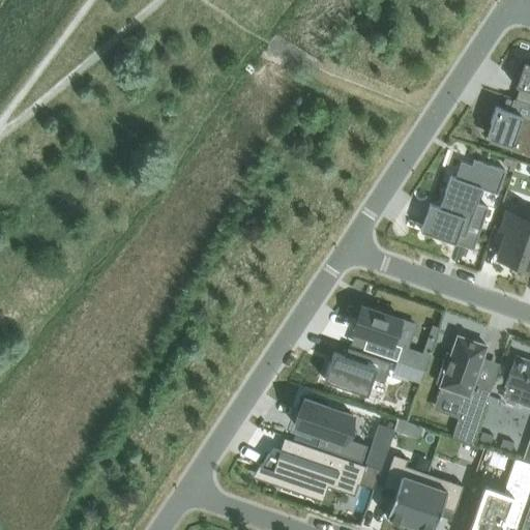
[(529,61),(525,60),(516,85),(529,90),(529,61)]
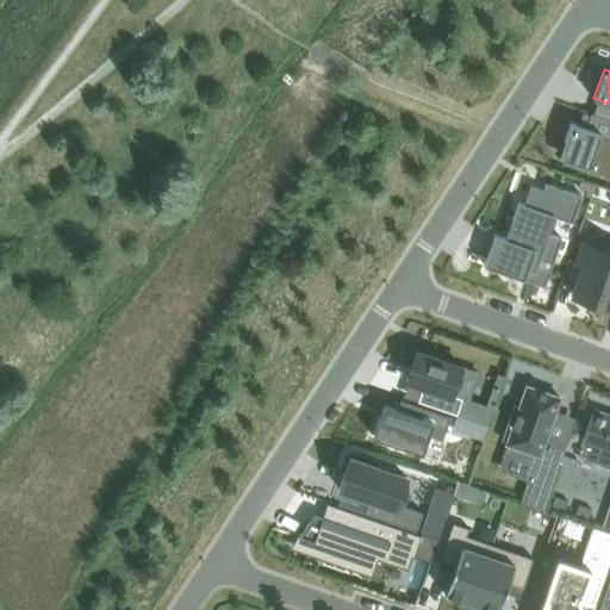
[(561,151),(561,153),(561,154),(562,155),(562,156),(564,157),(565,159),(566,160),(565,162),(562,161),(562,163),(609,179),(609,118),(591,112),(591,114),(586,128),(579,124),(571,122),(565,141),(562,147),(562,148),(561,149),(561,151)]
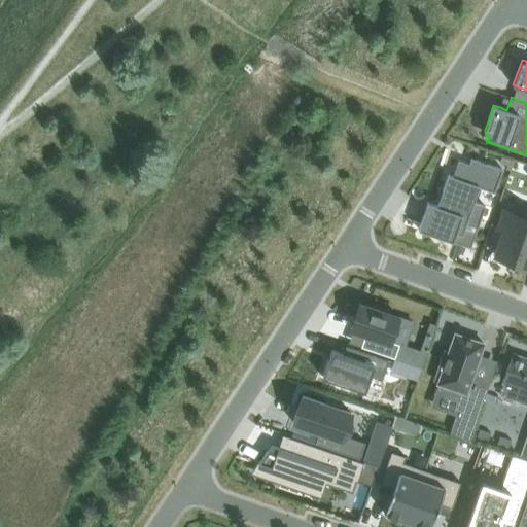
[(501,155),(500,162),(507,164),(506,168),(511,169),(514,160),(501,155)]
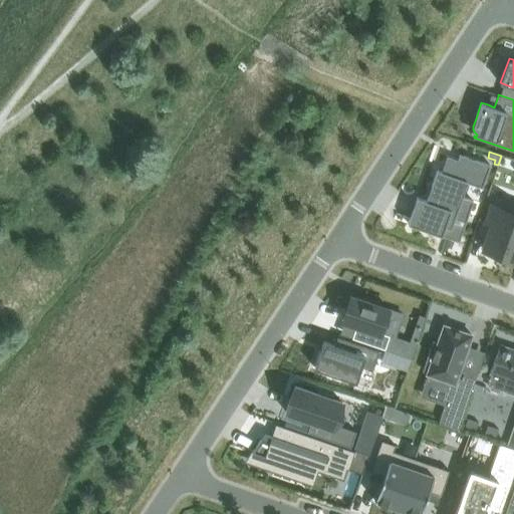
[(418,197),(408,223),(442,235),(445,226),(452,228),(457,213),(468,217),(474,201),(462,197),(468,182),(483,187),(491,165),(460,154),(459,159),(448,156),(442,172),(437,170),(427,200),(418,197)]
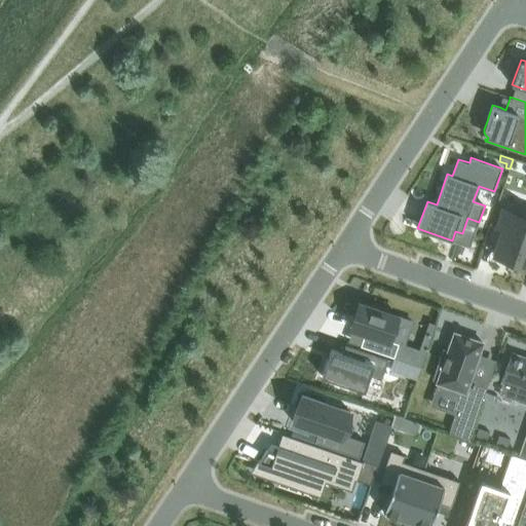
[(503,229),(494,255),(512,261),(525,220),(525,205),(508,199),(497,227),(503,229)]
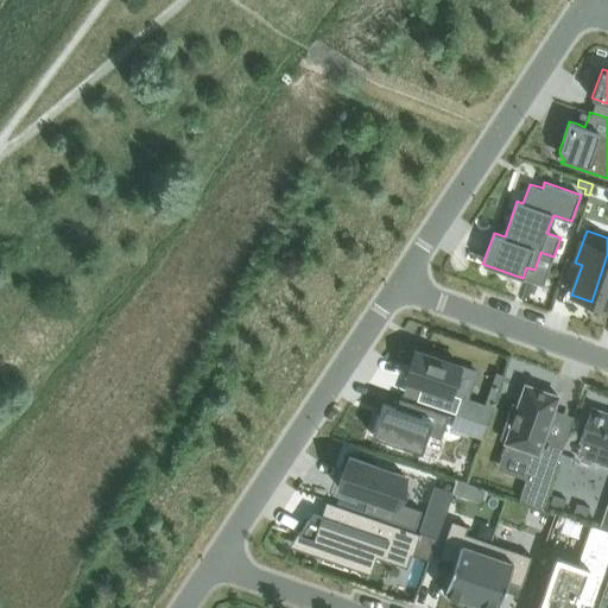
[(607,254),(591,302),(607,306),(607,254)]
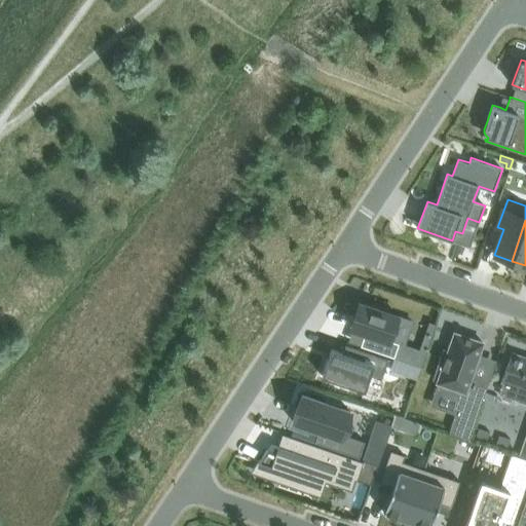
[(359,302),(350,328),(365,333),(361,345),(395,358),(399,343),(390,340),(399,316),(390,313),(385,311),(386,309),(387,307),(373,303),(373,304),(372,307),(369,306),(359,302)]
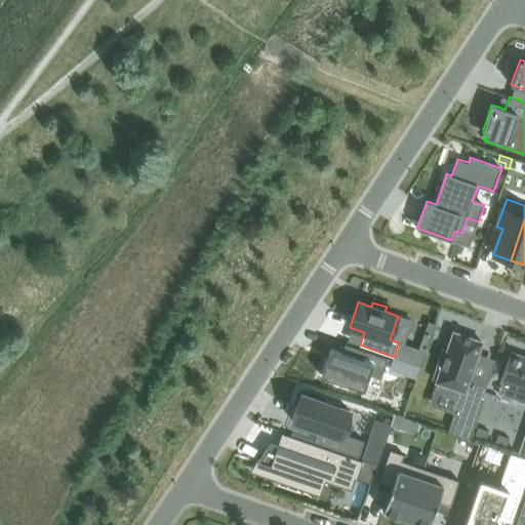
[(482,341),(453,331),(447,350),(443,348),(433,378),(437,379),(437,381),(440,382),(438,388),(460,396),(448,432),(468,438),(488,380),(471,374),(482,341)]
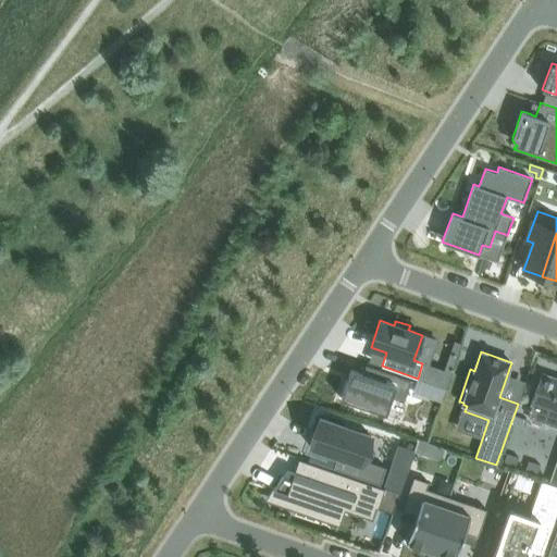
[(350,369),(341,398),(386,413),(393,396),(405,400),(411,380),(381,369),(367,364),(363,373),(350,369)]
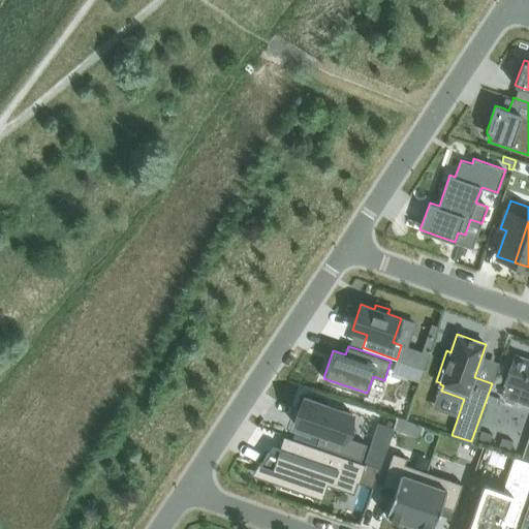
[(421,351),(415,366),(424,369),(425,369),(429,354),(421,351)]
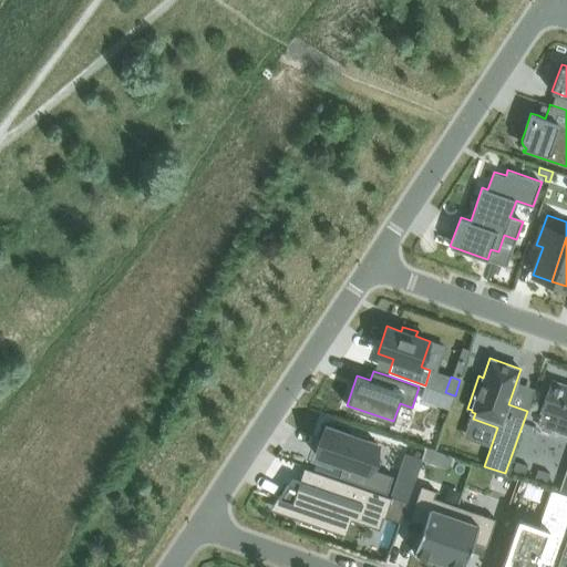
[(543,412),(538,424),(555,430),(559,418),(566,420),(566,384),(552,380),(542,411),(543,412)]
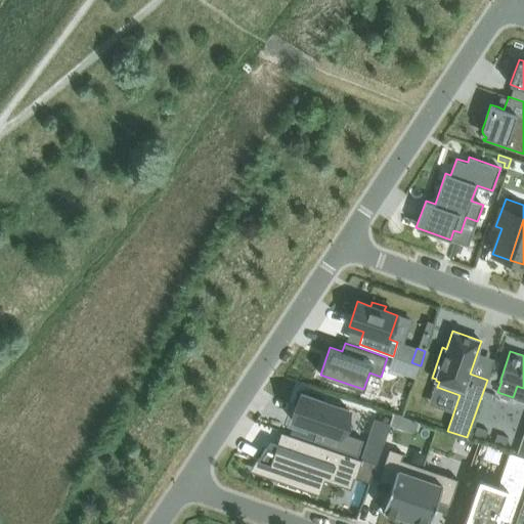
[(396,357),(392,368),(416,377),(420,365),(411,362),(396,357)]
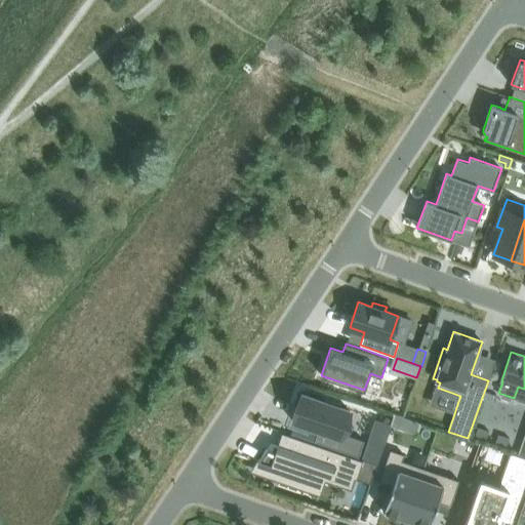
[(342,433),(350,411),(339,407),(340,403),(325,398),(324,402),(301,394),(292,420),(318,430),(315,441),(359,456),(364,440),(342,433)]
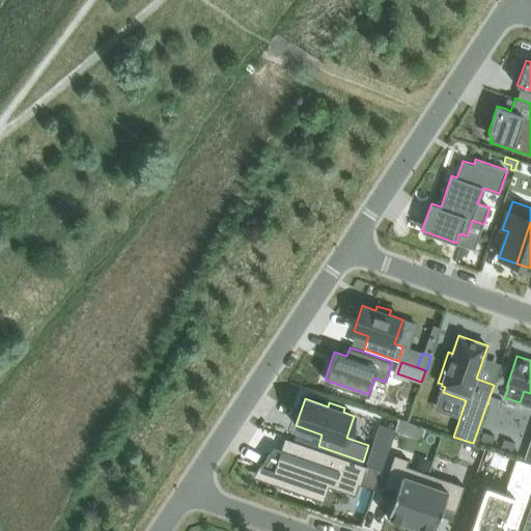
[(399,419),(395,430),(421,439),(425,427),(399,419)]
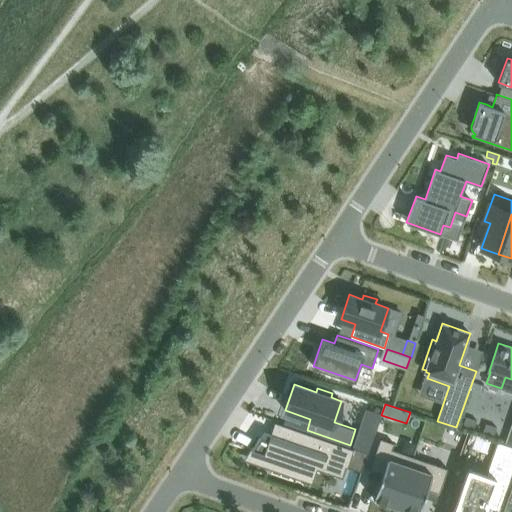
[(477,420),(466,417),(463,425),(474,428),(477,420)]
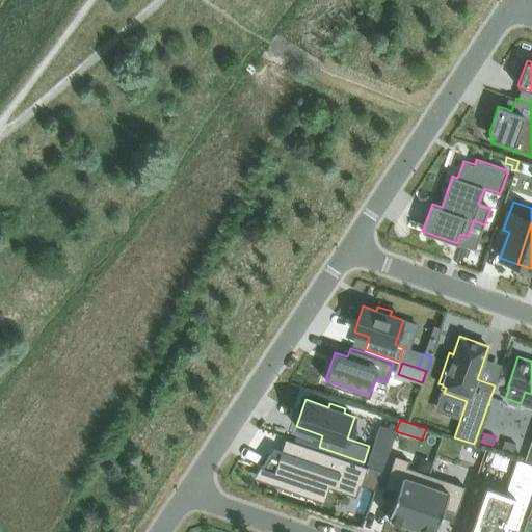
[(262,466),(261,468),(266,470),(263,480),(267,482),(304,496),(304,495),(310,497),(315,482),(316,482),(317,478),(342,486),(341,488),(342,488),(341,490),(350,494),(350,495),(355,497),(360,484),(362,485),(368,467),(286,439),(282,450),(278,458),(269,455),(262,466)]
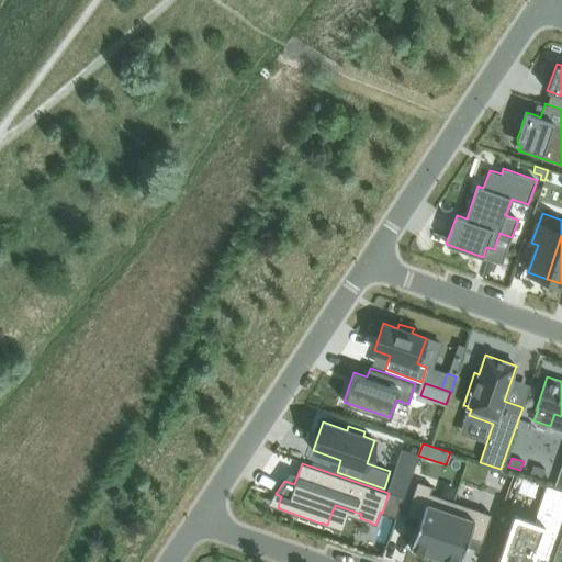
[(546,469),(534,464),(530,473),(542,478),(546,469)]
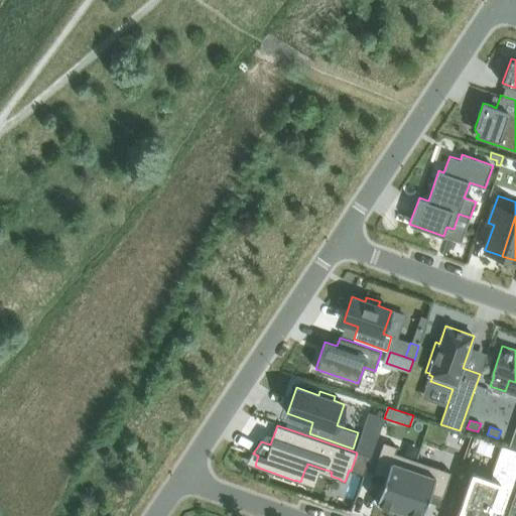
[(362,430),(356,449),(371,456),(377,435),(362,430)]
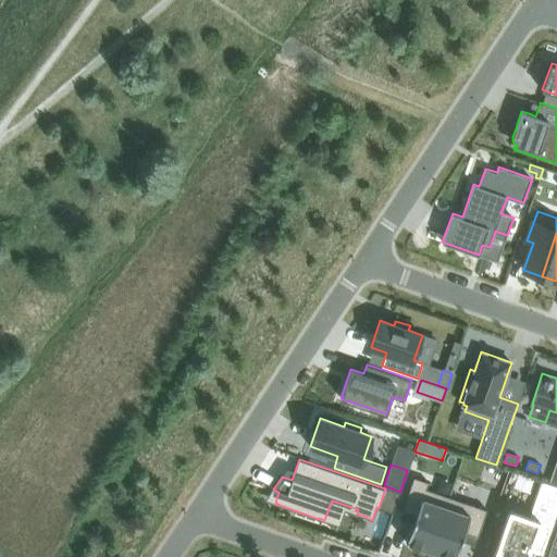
[(413,477),(403,510),(416,515),(412,523),(406,542),(431,551),(449,496),(426,489),(429,482),(413,477)]
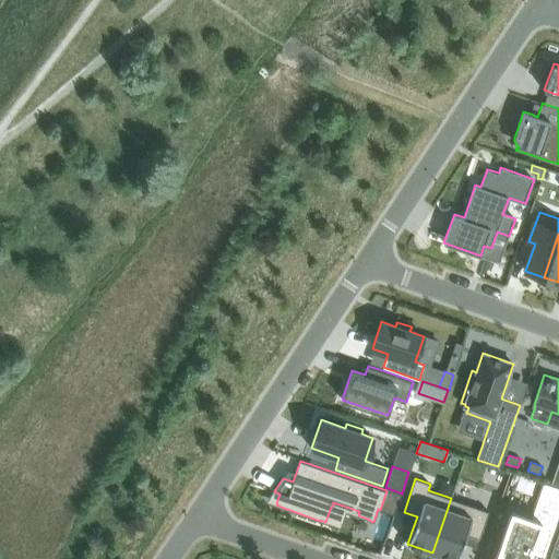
[(511,511),(494,558),(528,558),(532,551),(544,555),(558,512),(558,488),(544,483),(532,518),(511,511)]
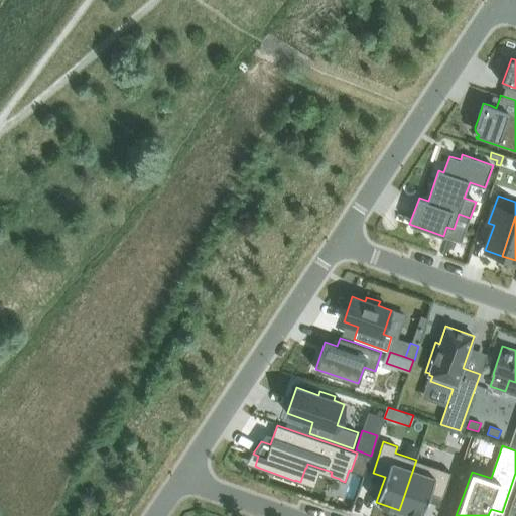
[(416,460),(399,510),(415,515),(421,515),(427,501),(430,493),(442,497),(452,472),(416,460)]
